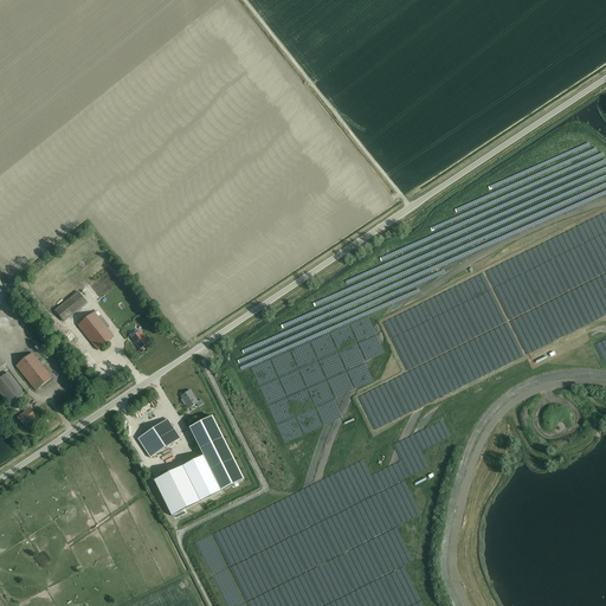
[(64,322),(86,303),(78,292),(55,311),(64,322)]
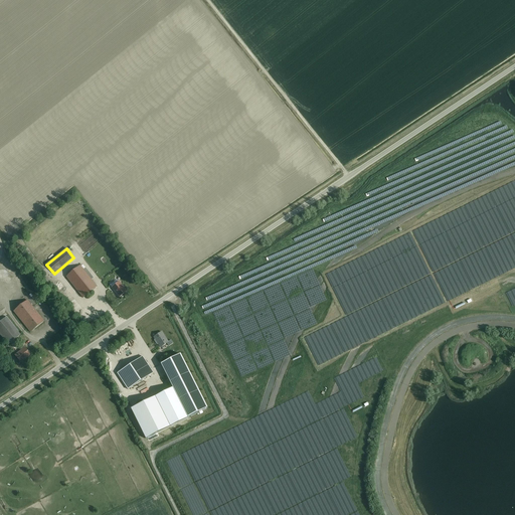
[(82,298),(97,287),(79,266),(66,277),(82,298)]
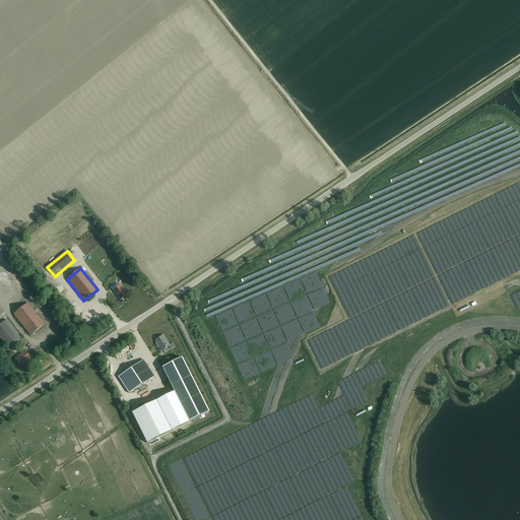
[(121,300),(128,295),(120,284),(113,290),(121,300)]
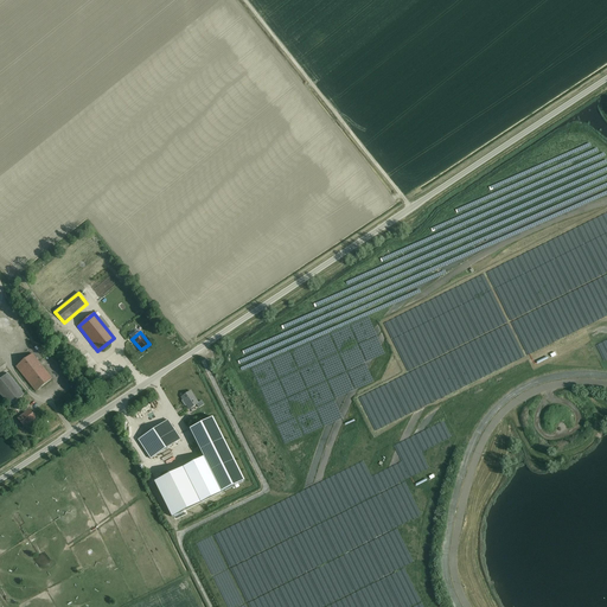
[(36,391),(51,381),(38,362),(34,356),(18,368),(36,391)]
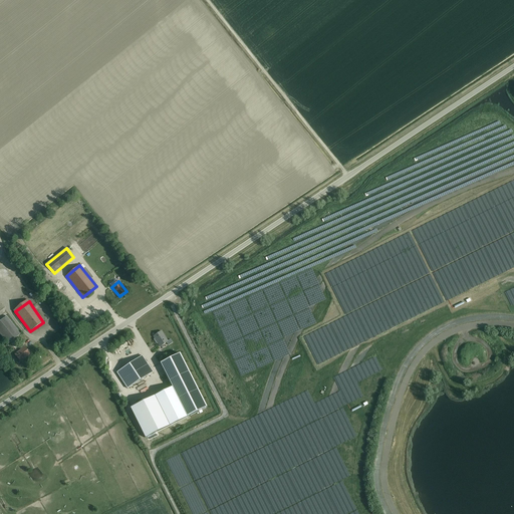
[(8,343),(22,333),(9,316),(0,322),(0,331),(8,342),(8,343)]
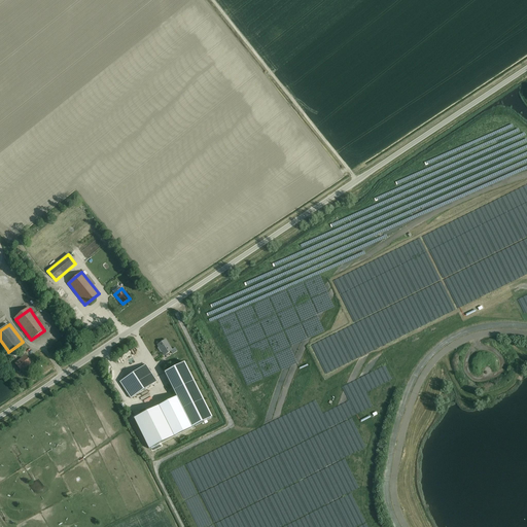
[(157,345),(159,347),(157,348),(161,352),(162,352),(164,355),(171,351),(173,354),(177,351),(175,348),(172,350),(166,340),(157,345)]
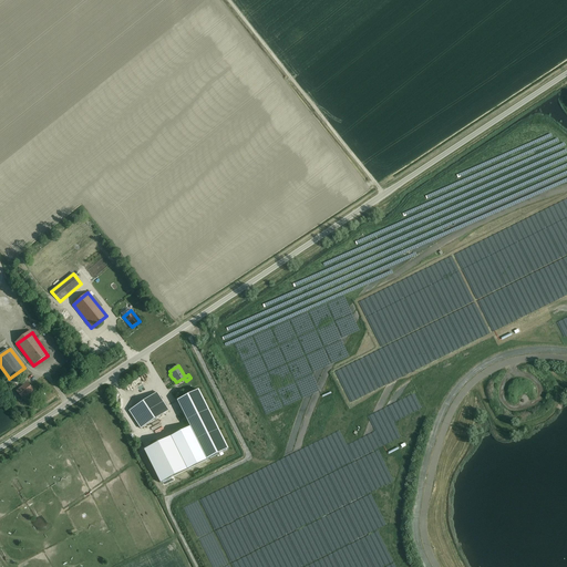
[(23,401),(33,392),(28,384),(17,392),(23,401)]
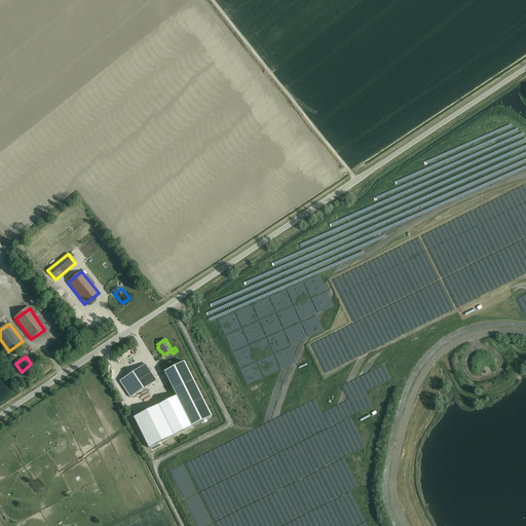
[(183,363),(164,372),(192,426),(211,417),(183,363)]
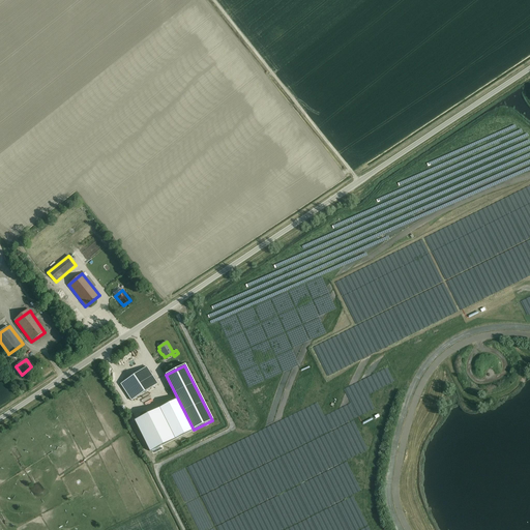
[(131,401),(146,391),(155,385),(157,383),(147,366),(120,384),(131,401)]
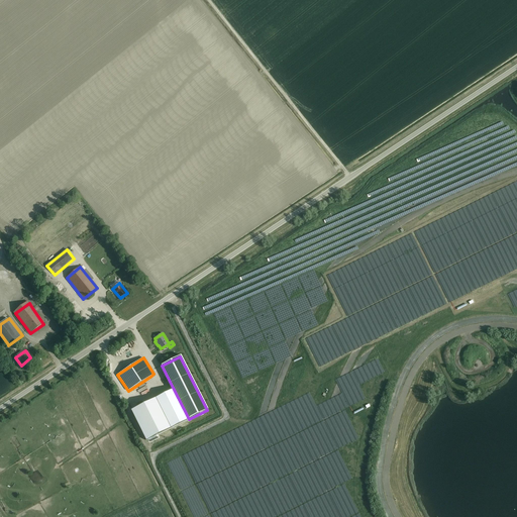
[(156,398),(132,410),(147,440),(171,428),(156,398)]
